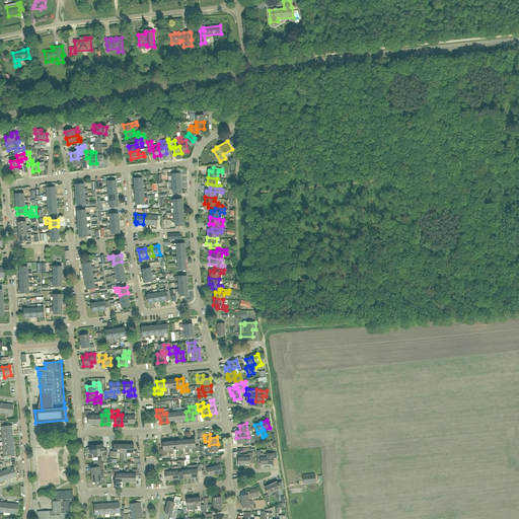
[(248,437),(236,438),(237,444),(243,443),(243,446),(249,446),(248,440),(248,437)]
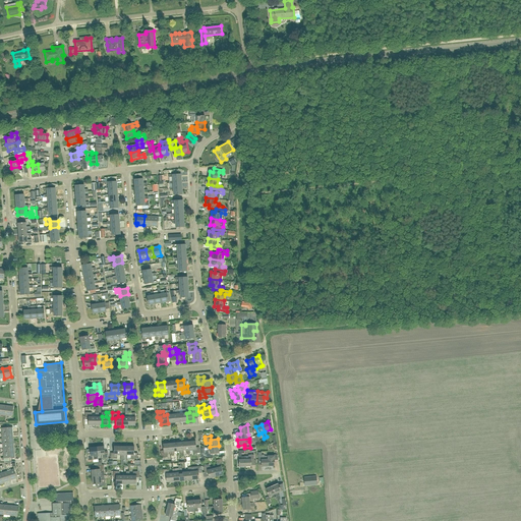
[(199,447),(196,447),(195,441),(182,442),(183,451),(186,450),(186,455),(189,454),(189,450),(192,450),(193,454),(196,454),(196,453),(200,453),(199,447)]
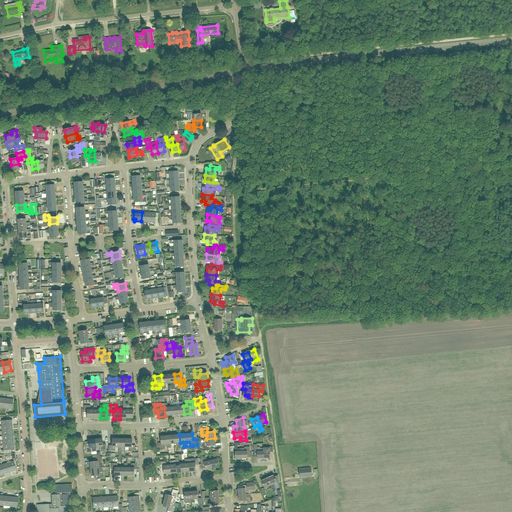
[(158,449),(161,448),(164,448),(164,444),(167,444),(168,444),(167,435),(160,436),(160,443),(157,443),(158,449)]
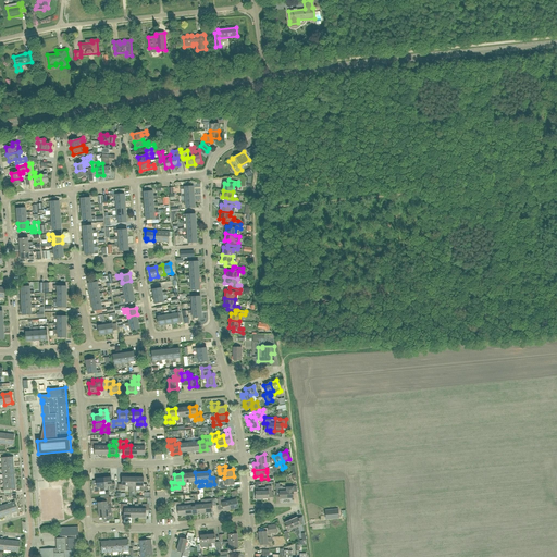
[(115,483),(112,484),(111,477),(103,478),(104,487),(109,486),(109,491),(112,491),(116,490),(115,483)]
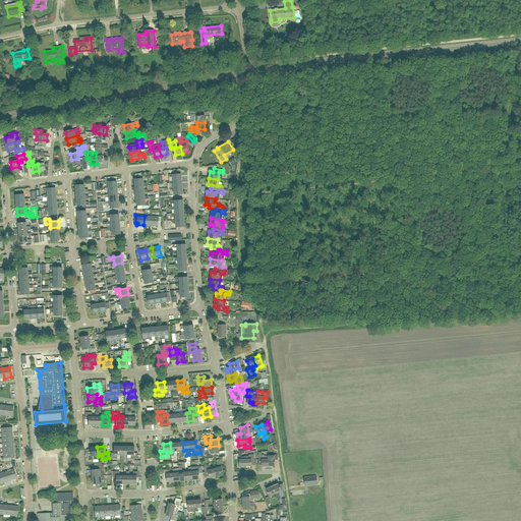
[(111,459),(114,459),(117,459),(117,455),(121,455),(121,446),(114,446),(114,453),(111,453),(111,459)]
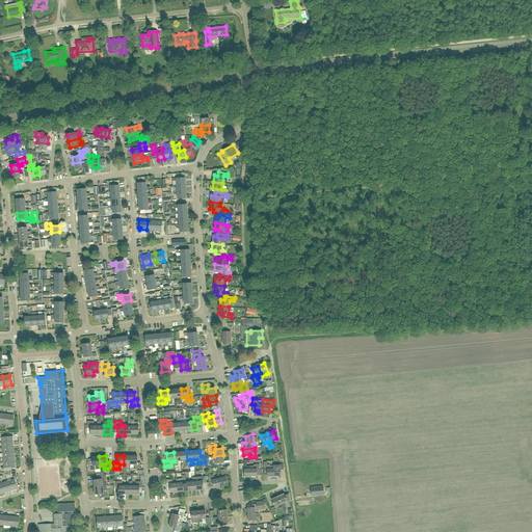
[(140,462),(137,462),(137,455),(130,455),(130,464),(134,466),(134,469),(137,469),(140,469),(140,462)]
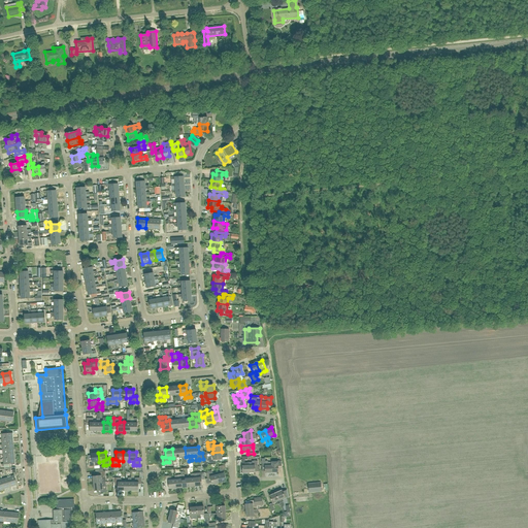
[(216,462),(215,459),(223,459),(222,452),(212,453),(212,456),(208,457),(209,460),(209,463),(216,462)]
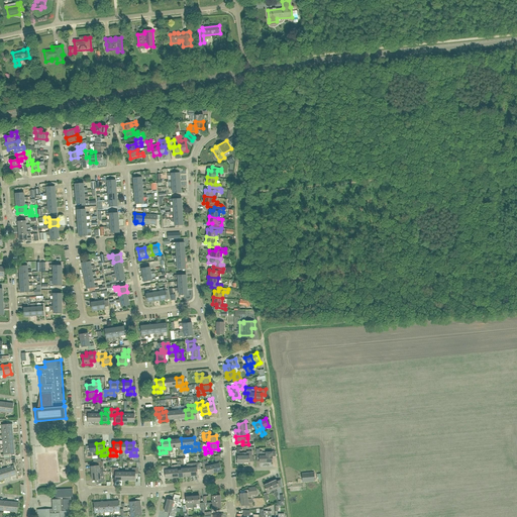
[(87,456),(91,456),(94,456),(97,455),(97,452),(96,443),(89,444),(90,450),(87,451),(87,456)]
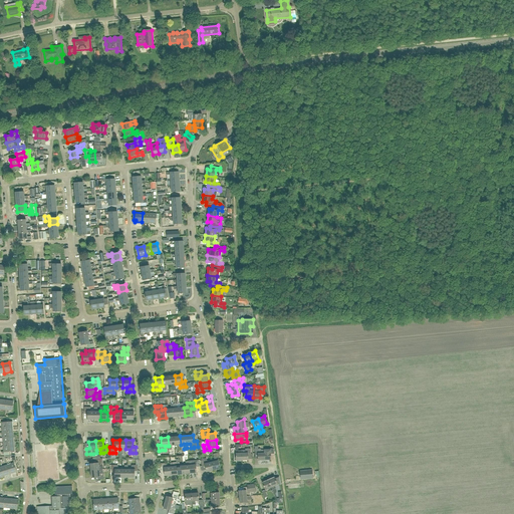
[(264,450),(261,450),(261,449),(258,449),(258,446),(254,446),(255,454),(258,454),(258,460),(264,460),(264,450)]
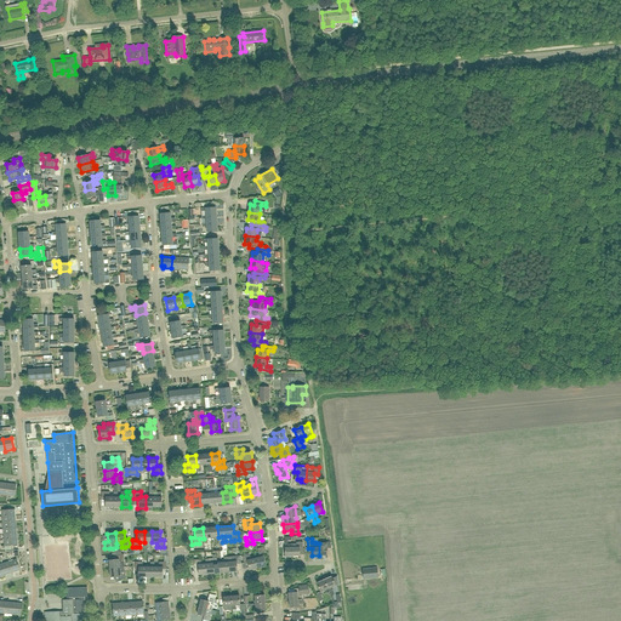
[(18,545),(17,540),(4,540),(5,546),(5,550),(11,550),(11,546),(18,545)]
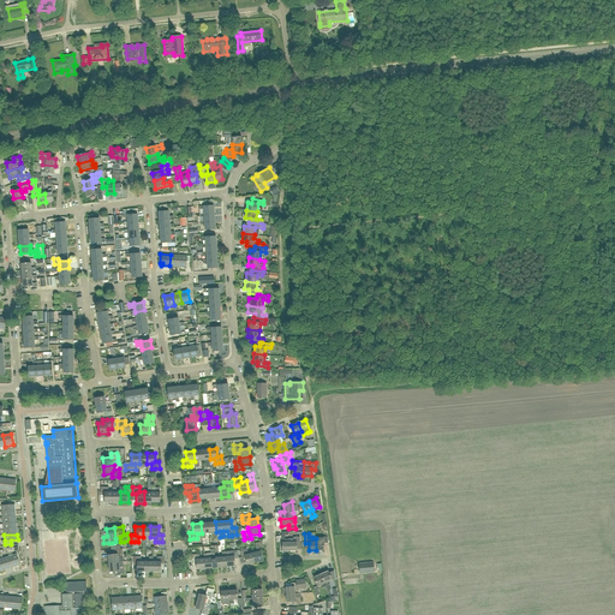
[(320,538),(316,538),(316,550),(323,550),(323,543),(328,543),(327,536),(320,537),(320,538)]
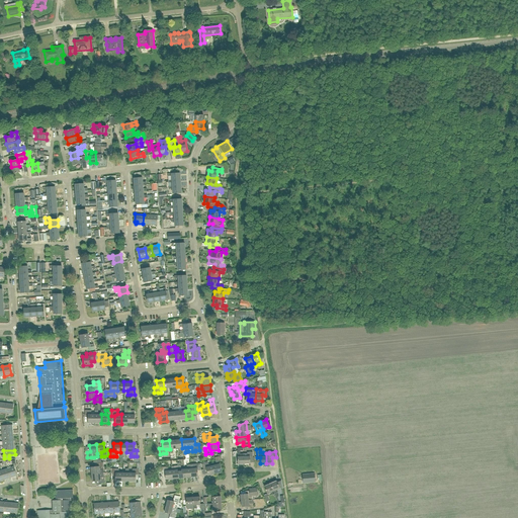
[(244,453),(244,456),(244,463),(250,463),(250,457),(252,457),(252,452),(247,452),(247,453),(244,453)]
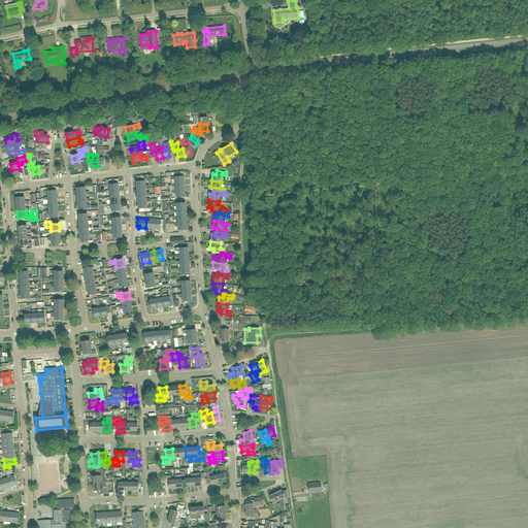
[(219,466),(220,470),(221,473),(217,474),(219,484),(226,482),(223,469),(226,468),(225,465),(219,466)]
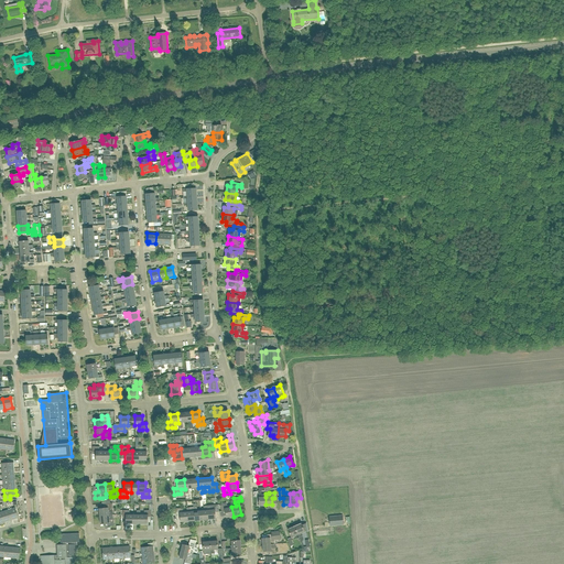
[(106,505),(106,508),(99,509),(99,517),(109,516),(114,514),(112,511),(112,503),(106,505)]
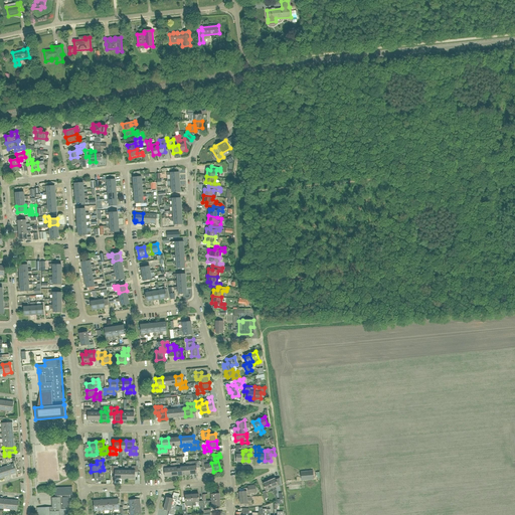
[(202,467),(205,467),(207,473),(213,472),(211,463),(208,464),(207,460),(200,462),(202,467)]
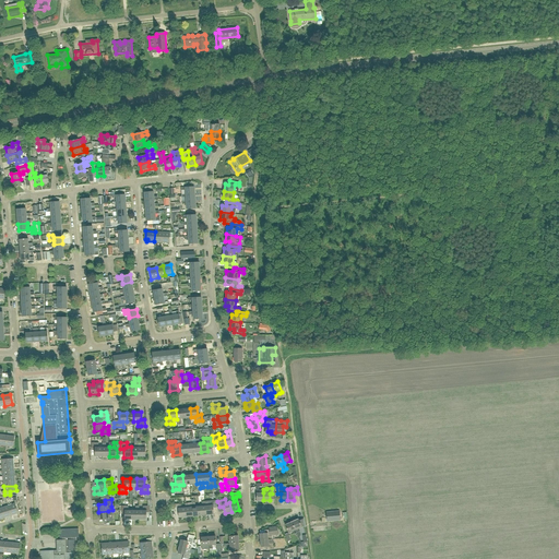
[(216,500),(213,501),(209,501),(210,506),(206,506),(206,515),(214,514),(213,507),(216,507),(216,500)]
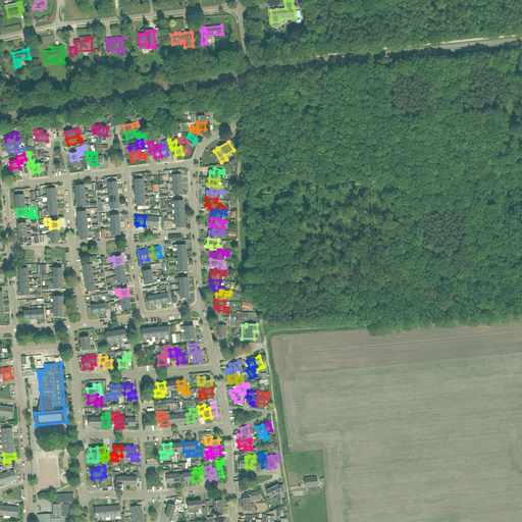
[(7,472),(10,481),(17,479),(14,470),(7,472)]
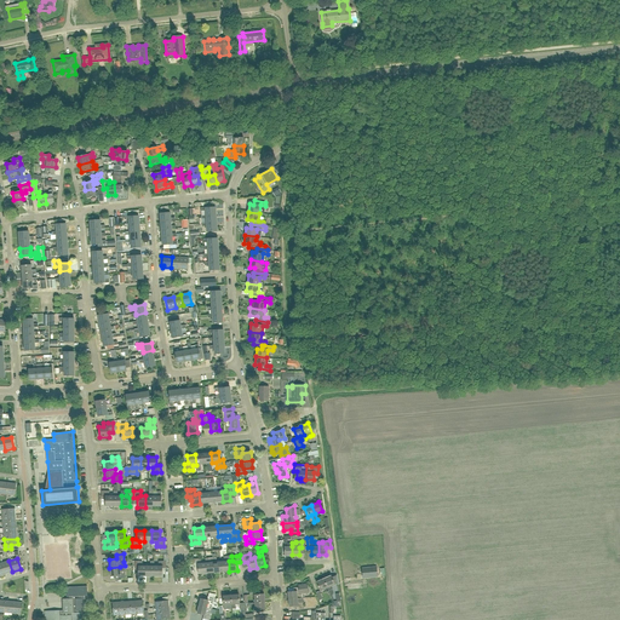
[(194,567),(197,566),(199,574),(207,573),(206,563),(201,563),(201,558),(197,558),(193,560),(194,567)]
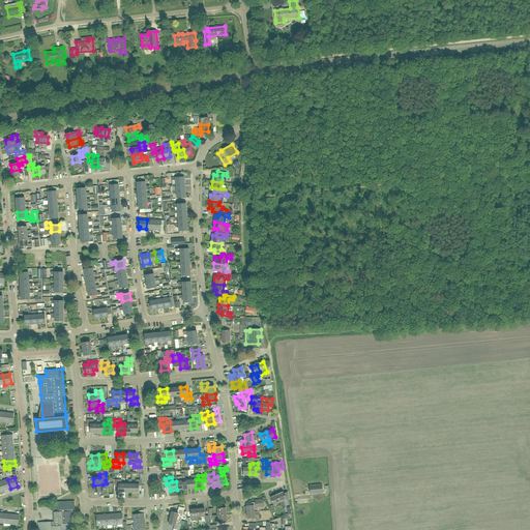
[(10,489),(7,479),(1,481),(4,491),(10,489)]
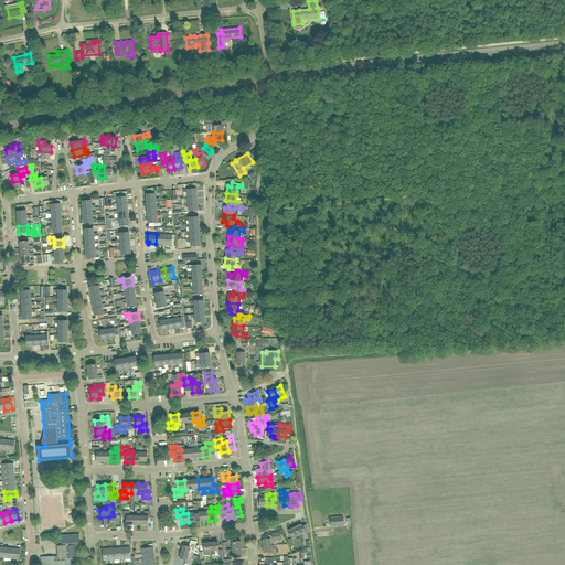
[(123,518),(126,518),(126,525),(134,525),(134,515),(129,515),(129,511),(126,511),(123,511),(123,518)]
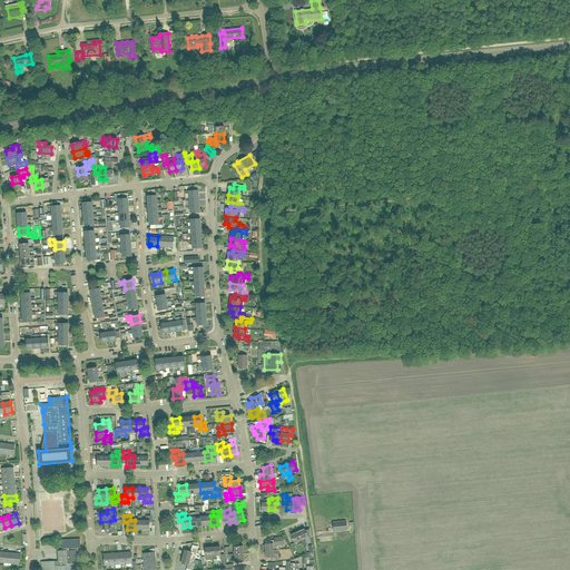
[(116,531),(115,524),(115,520),(110,521),(100,522),(101,529),(108,529),(109,532),(116,531)]
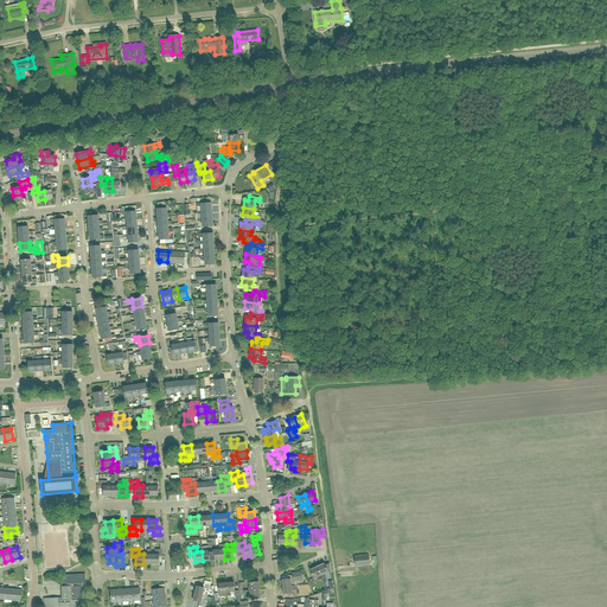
[(370,564),(369,555),(355,556),(355,566),(370,564)]
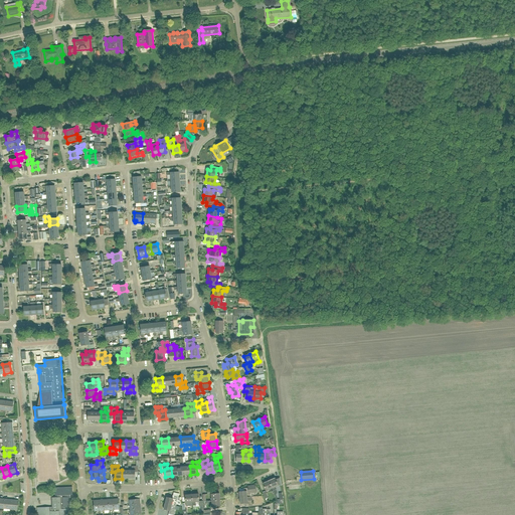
[(275,487),(278,485),(281,484),(280,478),(276,480),(275,478),(269,481),(272,488),(273,491),(276,490),(275,487)]
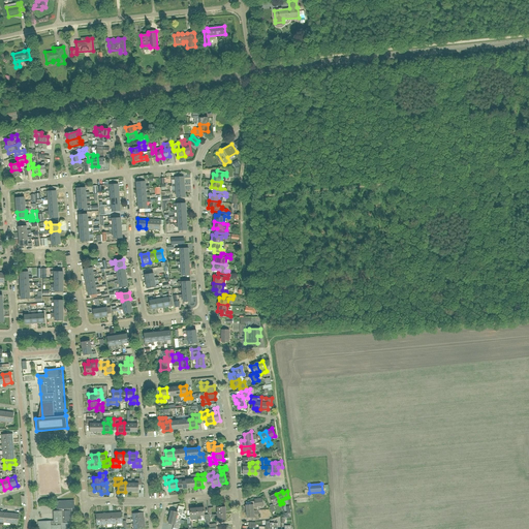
[(280,504),(279,501),(276,494),(270,496),(273,504),(277,502),(278,505),(280,504)]
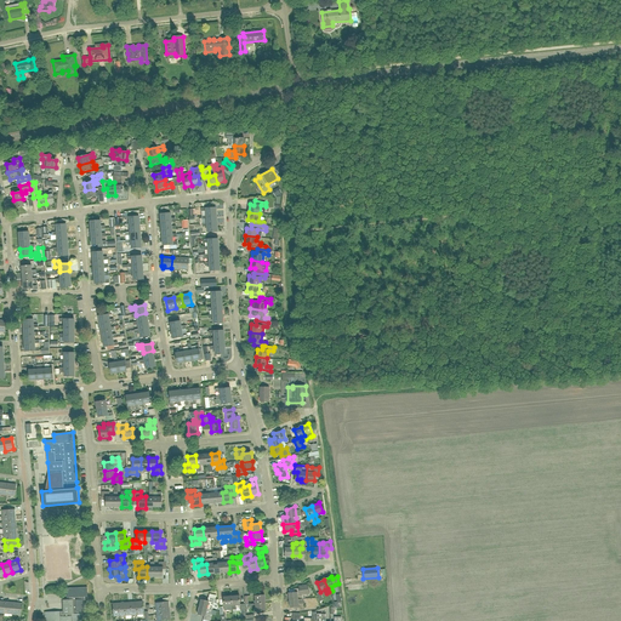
[(289,600),(302,599),(302,594),(308,594),(307,585),(298,586),(298,588),(295,588),(295,592),(288,593),(289,600)]
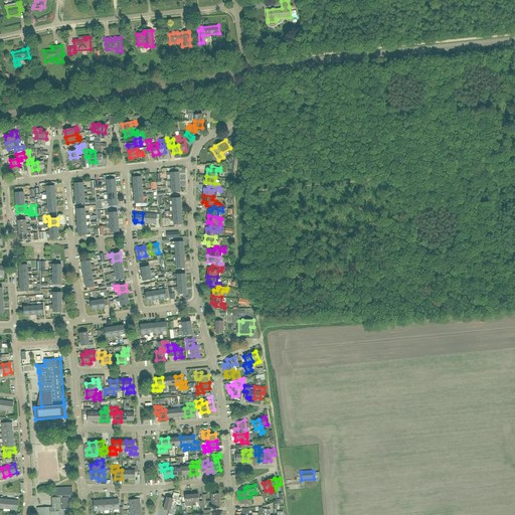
[(52,498),(53,508),(41,508),(41,510),(38,510),(38,514),(41,514),(40,514),(71,514),(68,514),(68,509),(67,510),(67,507),(70,507),(69,497),(69,495),(71,495),(71,487),(54,488),(54,496),(56,496),(56,498),(52,498)]
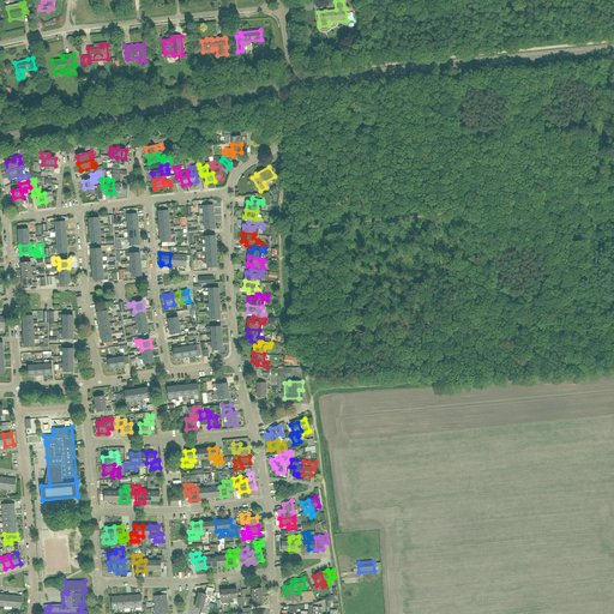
[(216,593),(212,593),(206,590),(205,594),(199,593),(197,600),(205,602),(205,597),(211,599),(211,596),(216,596),(216,593)]
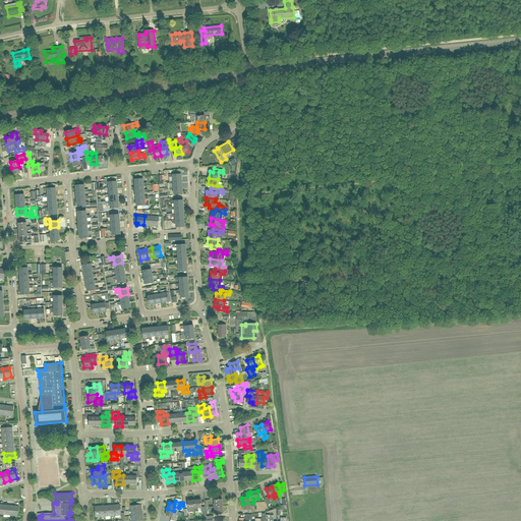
[(253,503),(242,504),(243,510),(248,509),(249,512),(255,511),(254,506),(253,503)]
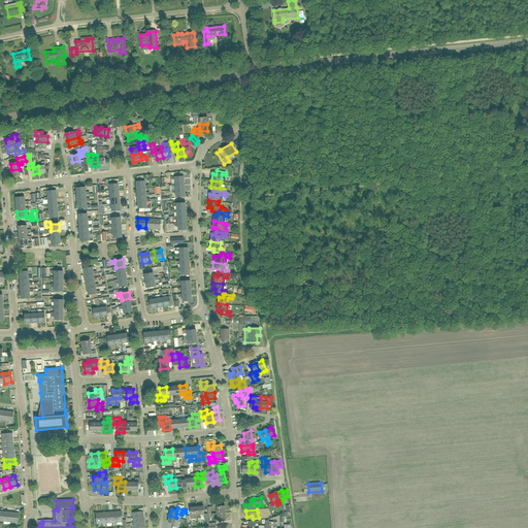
[(176,518),(169,516),(168,522),(173,524),(172,527),(178,527),(179,522),(175,521),(176,518)]
